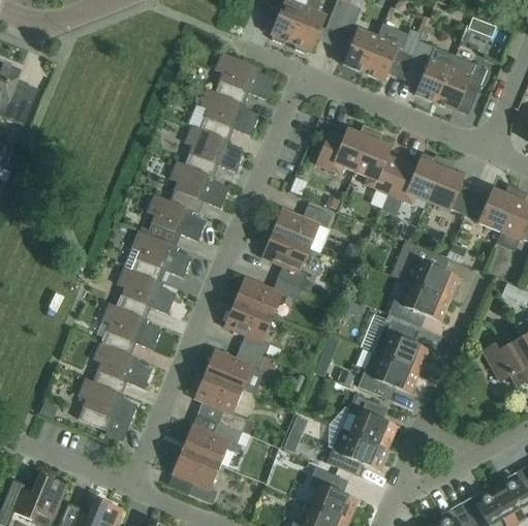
[(270,0),(269,4),(280,9),(270,33),(272,34),(272,39),(283,43),(286,40),(290,42),(306,6),(296,2),(297,0),(270,0)]
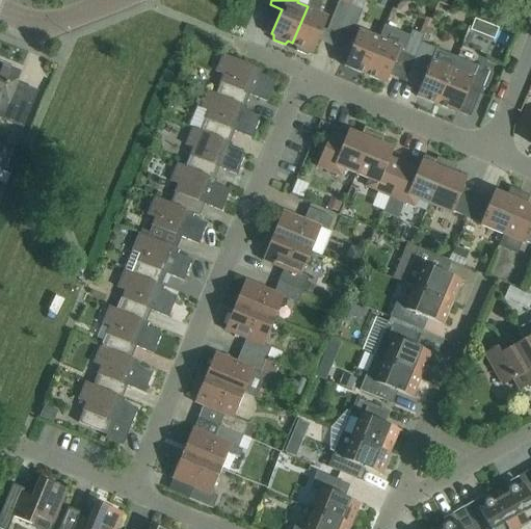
[(310,0),(308,6),(292,43),(297,44),(297,49),(308,53),(311,50),(313,51),(318,38),(323,26),(328,15),(320,11),(324,2),(319,0),(310,0)]
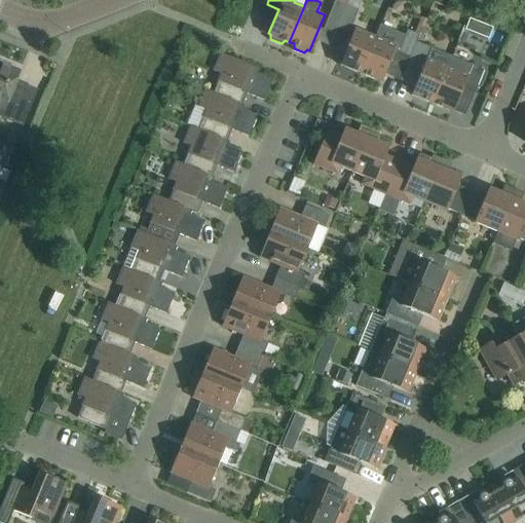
[(326,21),(338,26),(347,3),(340,0),(335,0),(326,21)]
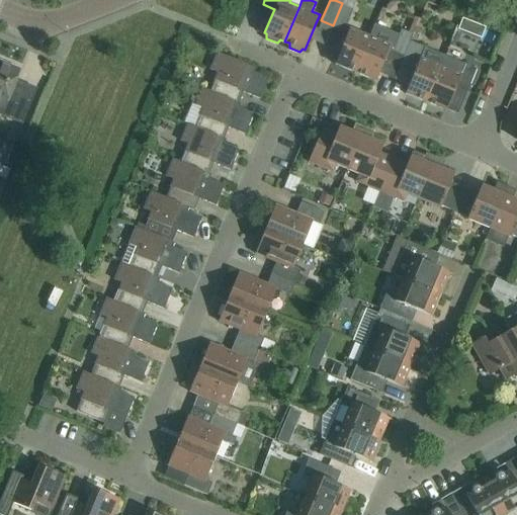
[(353,7),(342,3),(333,25),(344,30),(353,7)]
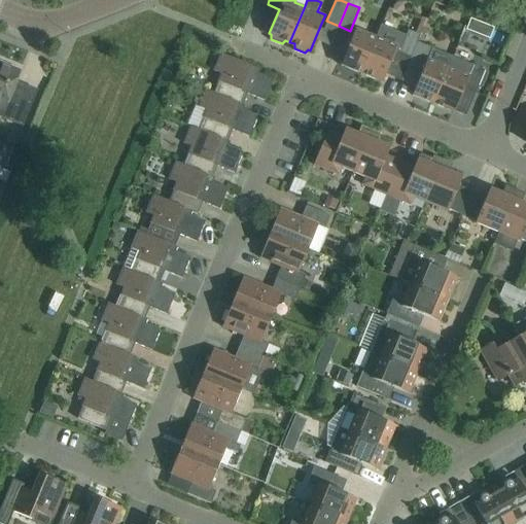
[(466,27),(475,30),(479,20),(471,16),(466,27)]
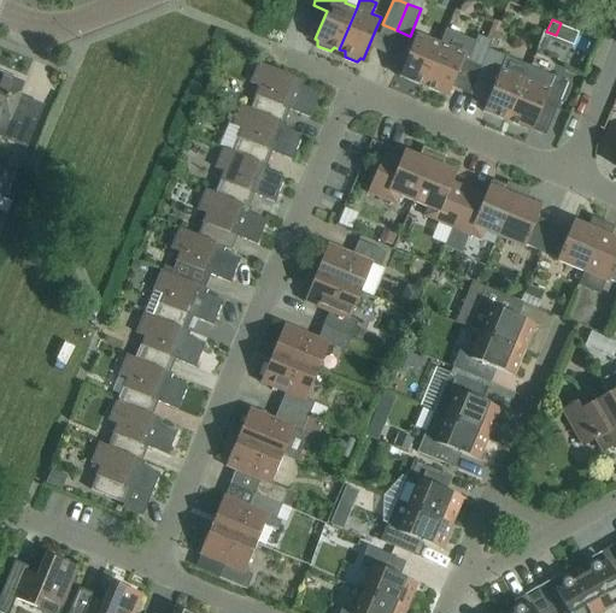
[(423,84),(441,42),(417,33),(399,74),(423,84)]
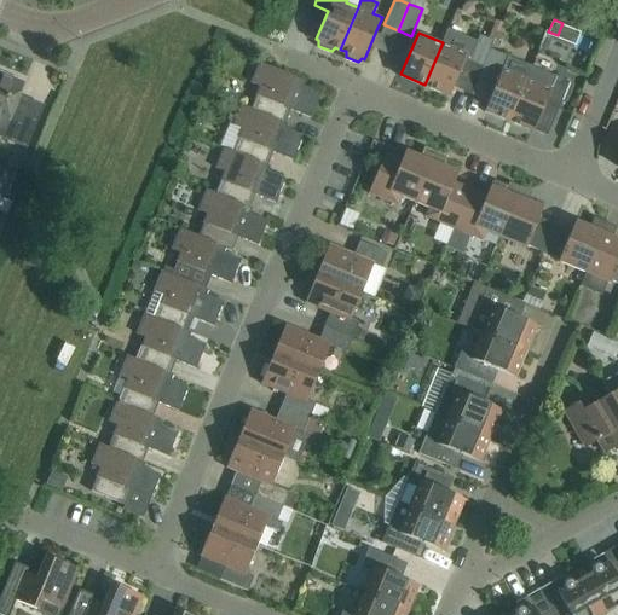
[(469,59),(484,65),(491,47),(495,39),(480,33),(469,59)]
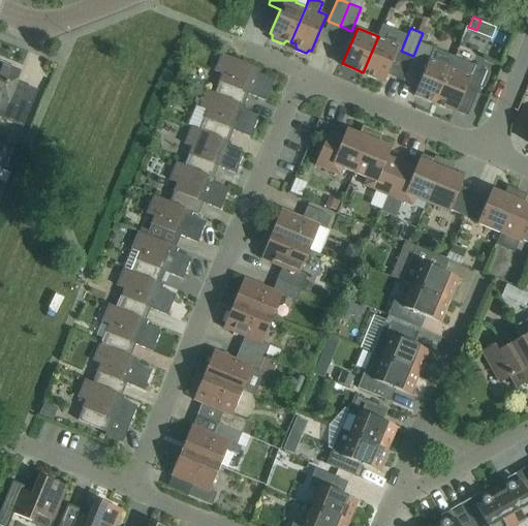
[(363,72),(383,81),(399,44),(378,36),(363,72)]
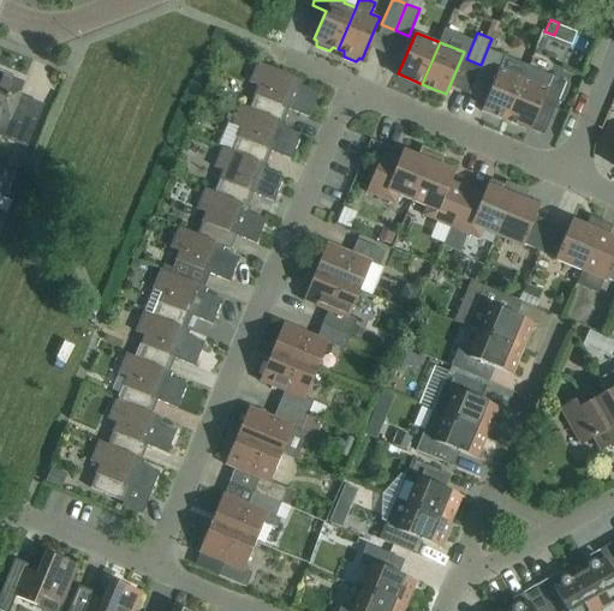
[(529,64),(488,47),(469,93),(486,100),(482,108),(506,119),(529,64)]
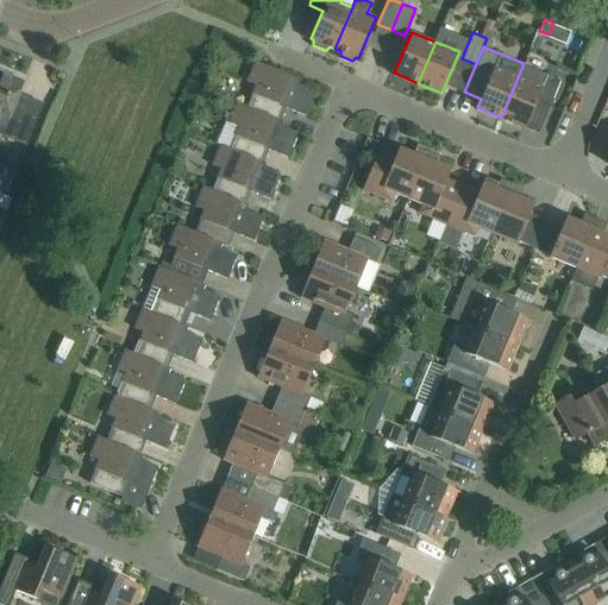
[(248,106),(281,119),(286,106),(306,114),(315,90),(299,83),(301,79),(256,60),(248,80),(257,83),(248,106)]
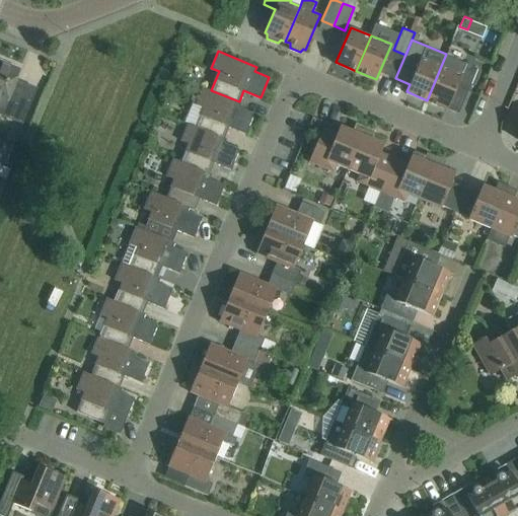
[(477,67),(446,54),(427,100),(459,113),(477,67)]
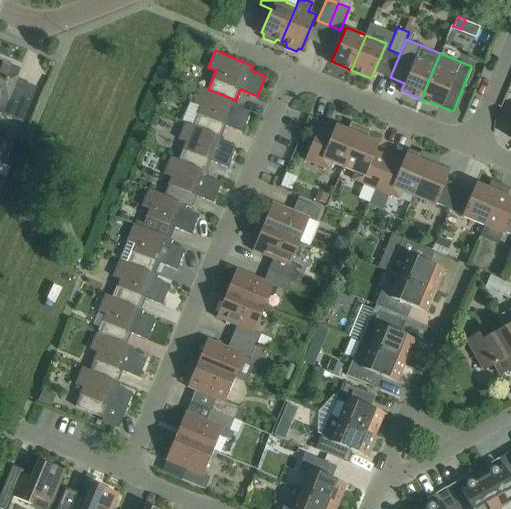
[(0,58),(0,111),(23,121),(37,86),(16,77),(20,67),(0,58)]
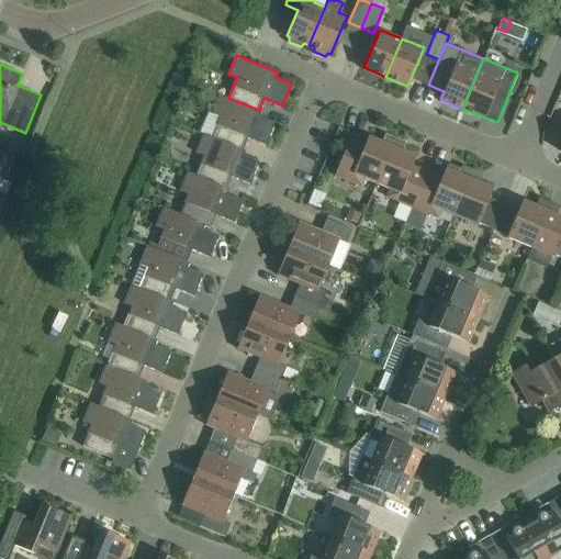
[(212,136),(243,148),(248,136),(266,144),(276,122),(260,115),(261,111),(259,110),(228,98),(221,94),(213,112),(221,115),(212,136)]
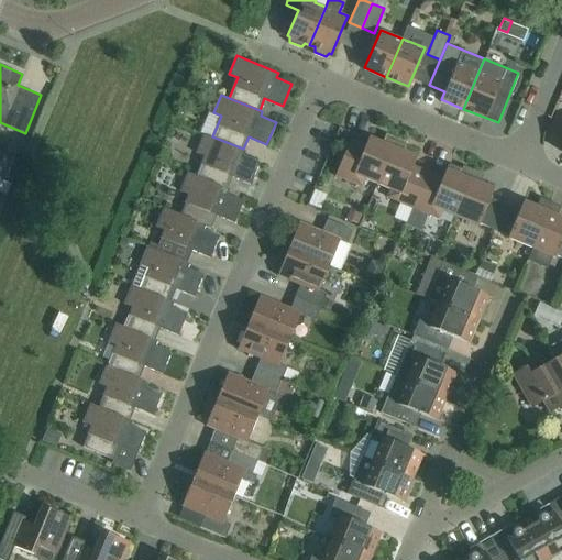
[(377,182),(397,136),(386,132),(383,141),(368,135),(365,144),(350,139),(335,174),(357,183),(363,180),(364,177),(377,182)]
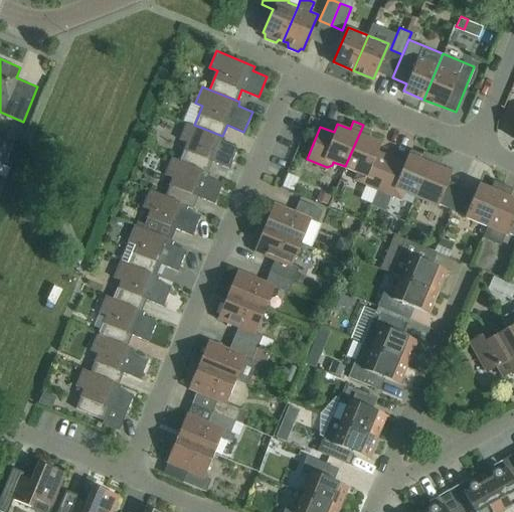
[(180,160),(208,171),(212,160),(229,167),(237,147),(223,141),(224,137),(222,136),(194,125),(187,122),(180,138),(187,141),(180,160)]
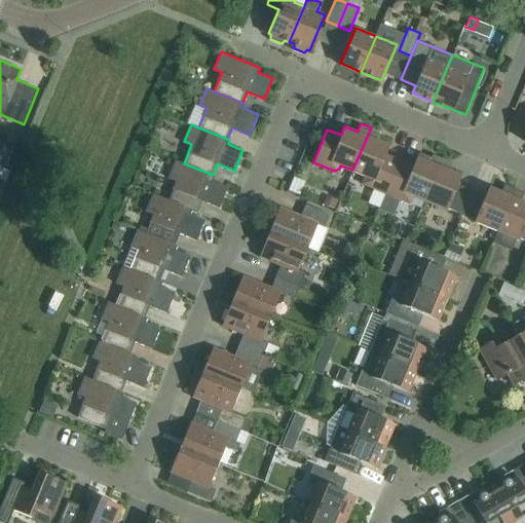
[(371,127),(352,170),(365,175),(362,182),(386,192),(400,159),(385,153),(389,145),(376,140),(380,131),(371,127)]
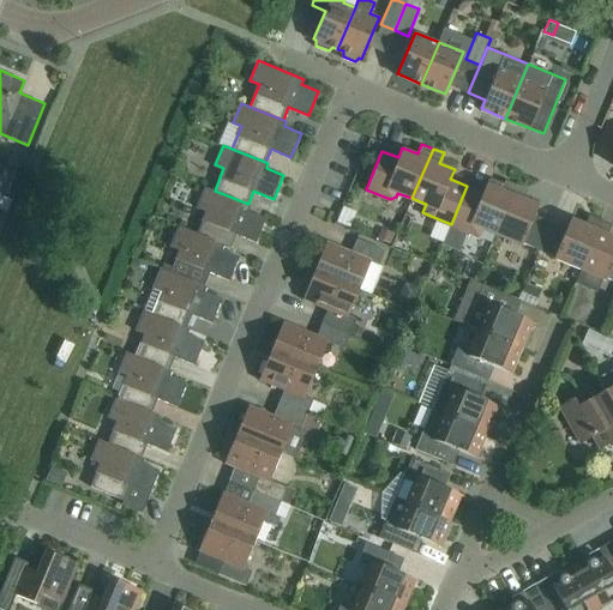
[(13,173),(0,165),(0,187),(6,189),(13,173)]
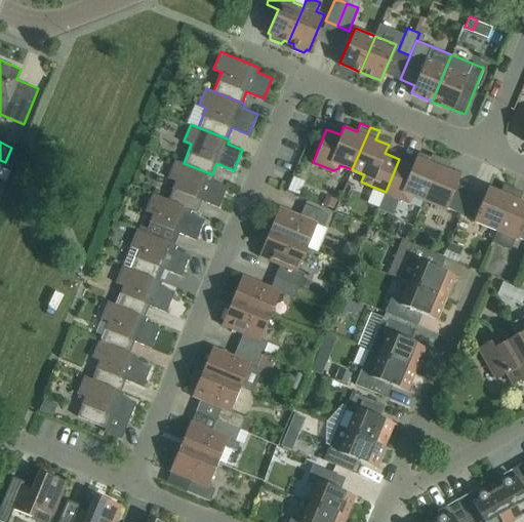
[(425,199),(442,157),(432,153),(431,156),(420,152),(417,153),(412,164),(399,159),(386,192),(409,202),(412,195),(425,199)]
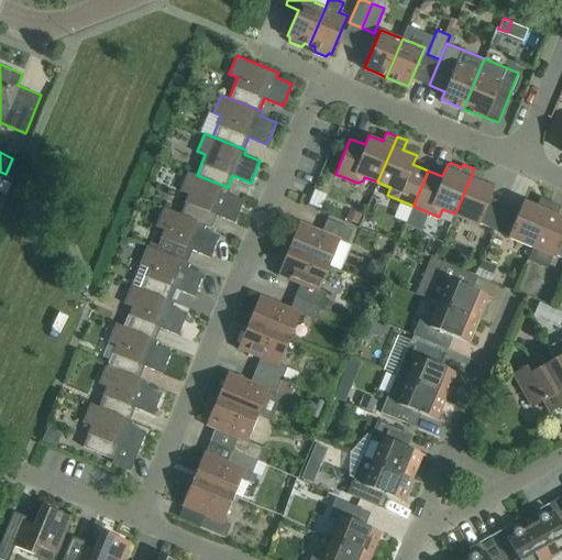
[(494,228),(505,202),(491,196),(494,187),(481,182),(484,173),(474,168),(455,213),(478,223),(480,222),(494,228)]
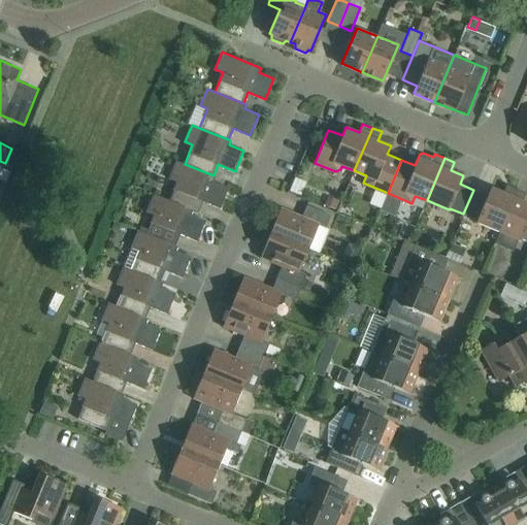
[(169,200),(193,209),(198,212),(203,200),(220,207),(229,187),(213,181),(216,176),(213,175),(185,164),(176,161),(169,177),(177,181),(169,200)]
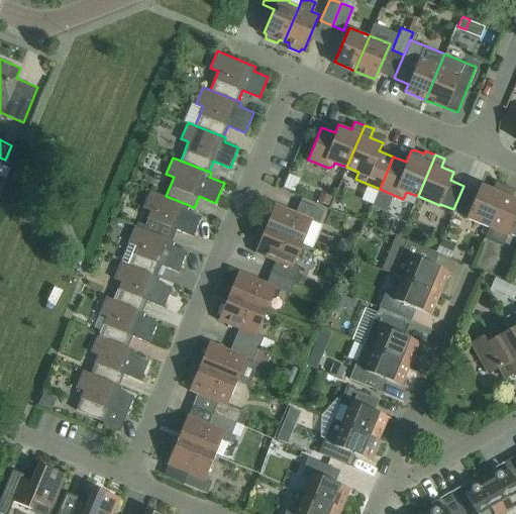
[(477,191),(463,186),(453,209),(468,215),(467,217),(489,226),(506,184),(497,180),(493,188),(481,183),(477,191)]
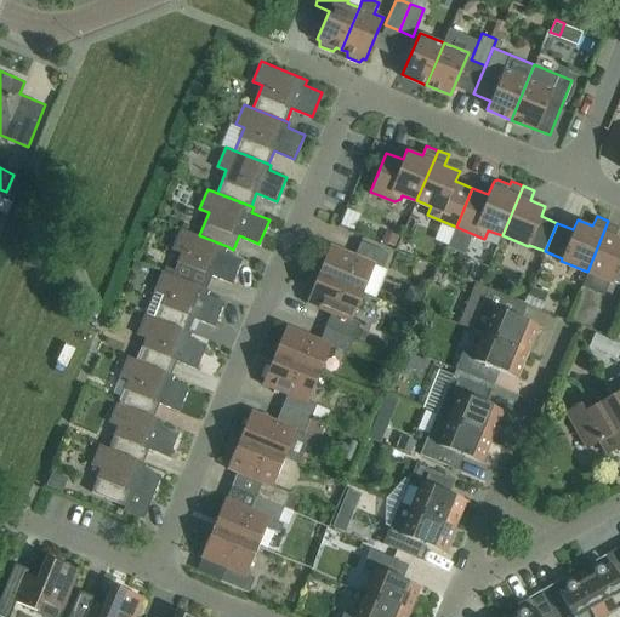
[(608,221),(587,272),(614,283),(614,280),(619,283),(619,238),(615,235),(619,226),(608,221)]
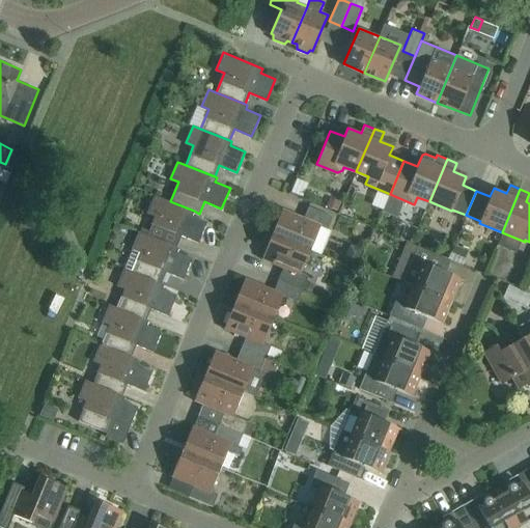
[(147,234),(176,247),(182,234),(198,242),(207,221),(193,215),(194,211),(170,201),(155,195),(148,212),(156,215),(147,234)]
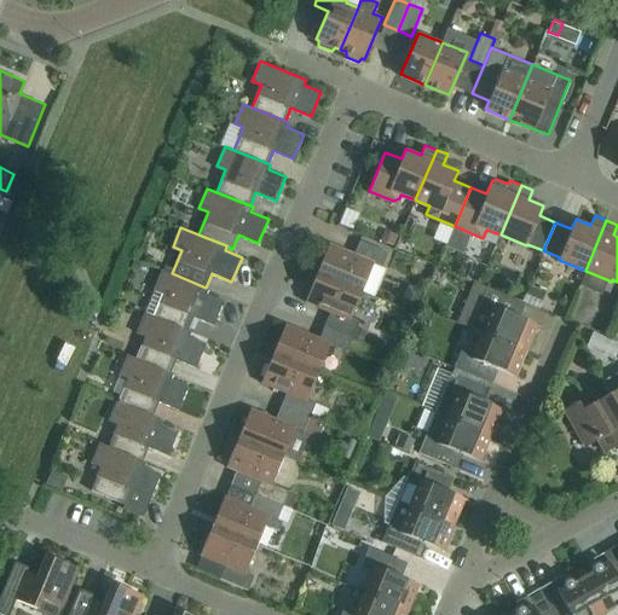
[(398,233),(385,228),(381,238),(393,244),(398,233)]
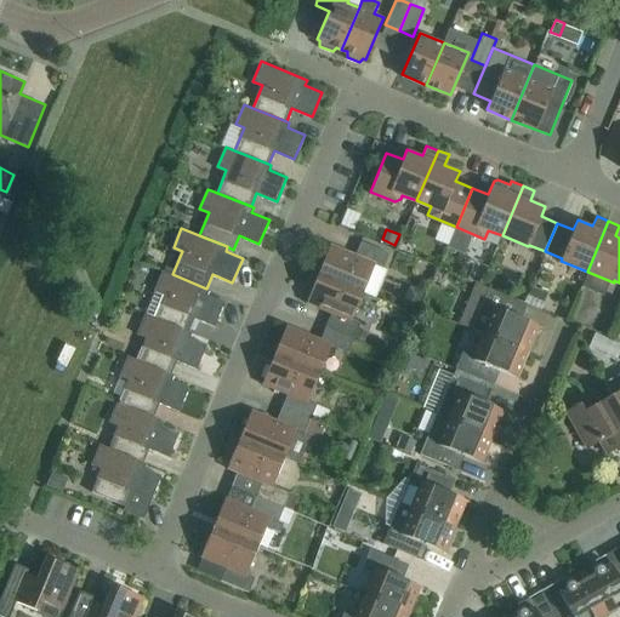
[(364,291),(375,263),(384,267),(390,251),(362,240),(356,253),(330,244),(319,272),(364,291)]
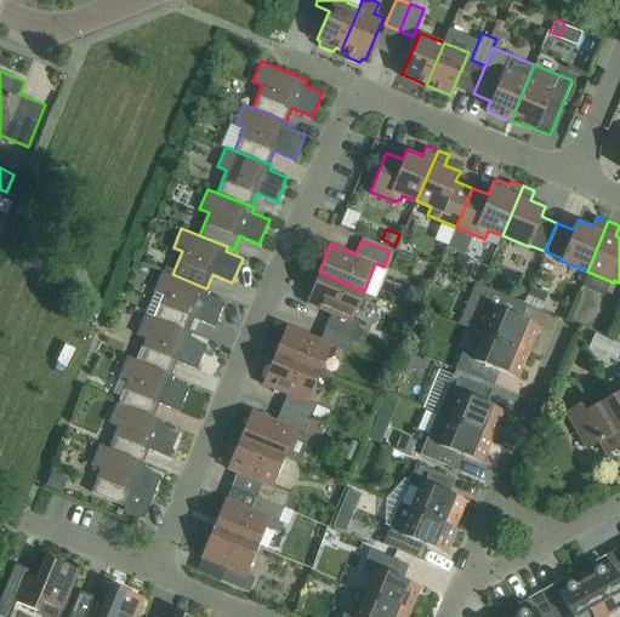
[(209,289),(206,289),(172,274),(164,270),(146,313),(189,331),(194,316),(215,325),(225,301),(208,293),(209,289)]
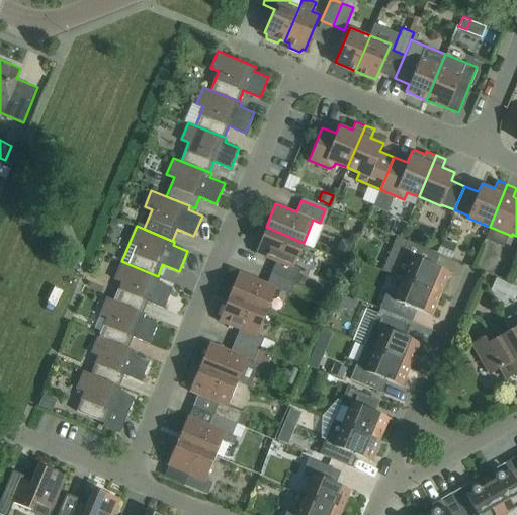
[(293,265),(304,243),(266,227),(256,251),(269,257),(264,268),(295,280),(299,272),(300,268),(293,265)]
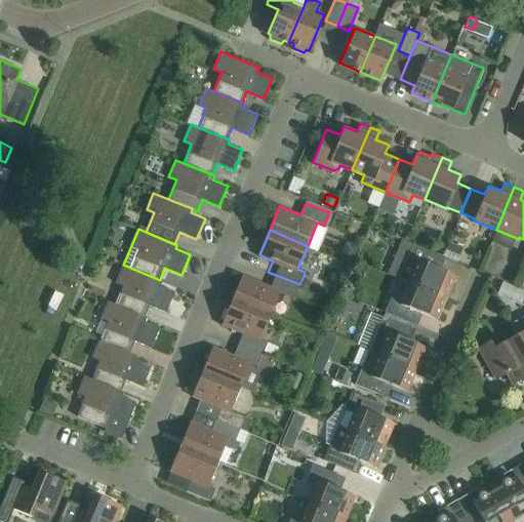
[(334,233),(329,248),(339,251),(345,237),(334,233)]
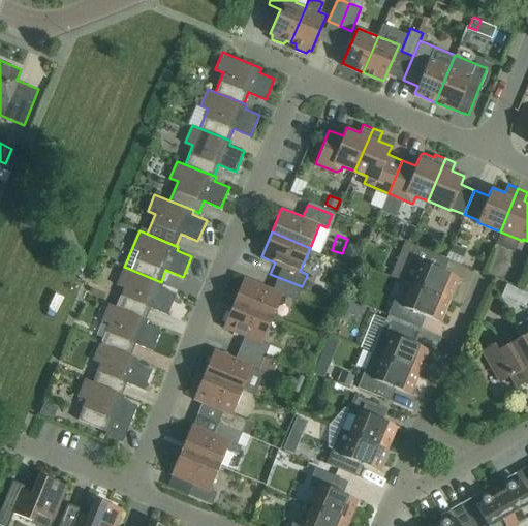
[(392,274),(411,282),(449,299),(459,276),(445,271),(451,258),(406,240),(392,274)]
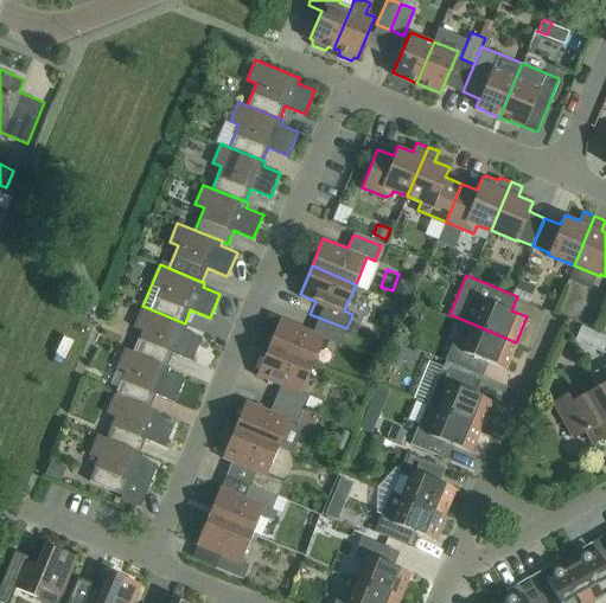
[(401,277),(393,299),(407,305),(415,283),(401,277)]
